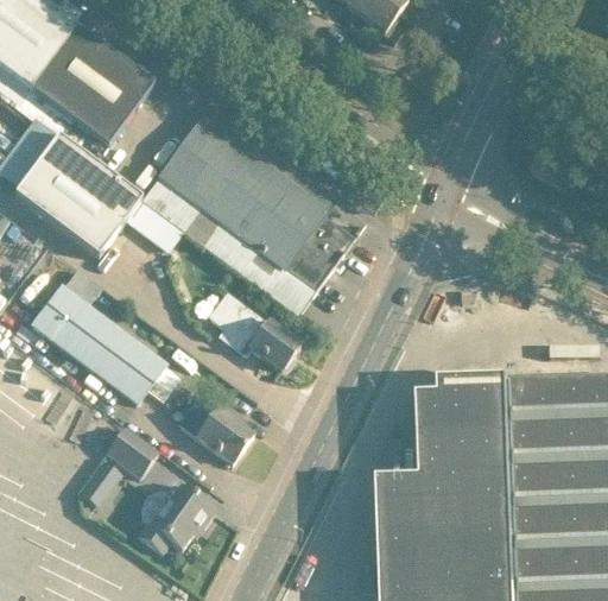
[(0,0),(0,90),(19,105),(30,90),(76,26),(39,0),(0,0)]
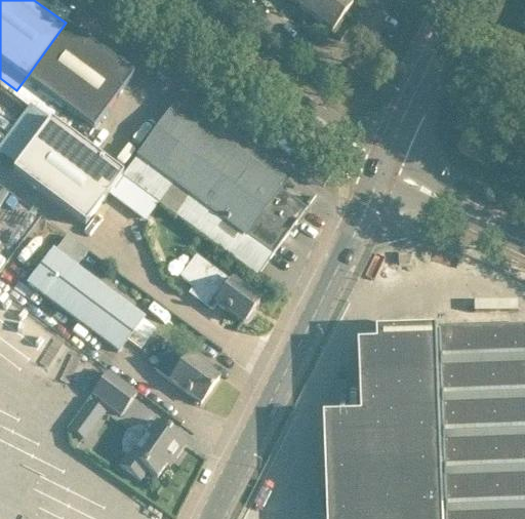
[(294,0),(311,12),(319,0),(294,0)]
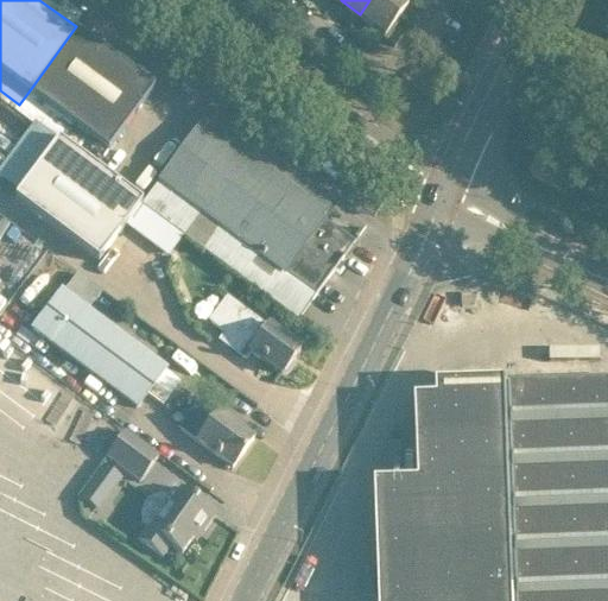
[(369,0),(360,14),(384,32),(407,0),(369,0)]
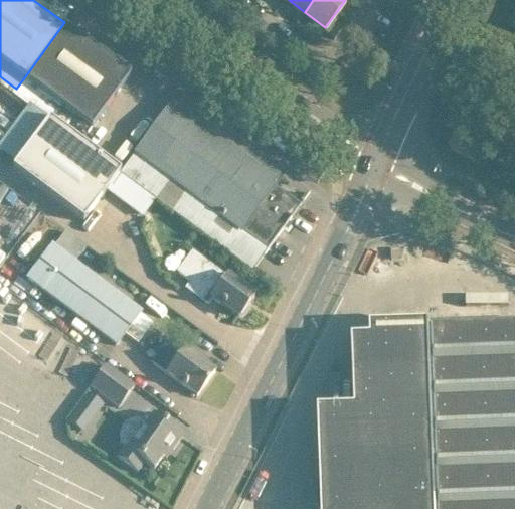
[(64,22),(25,76),(91,125),(130,70),(64,22)]
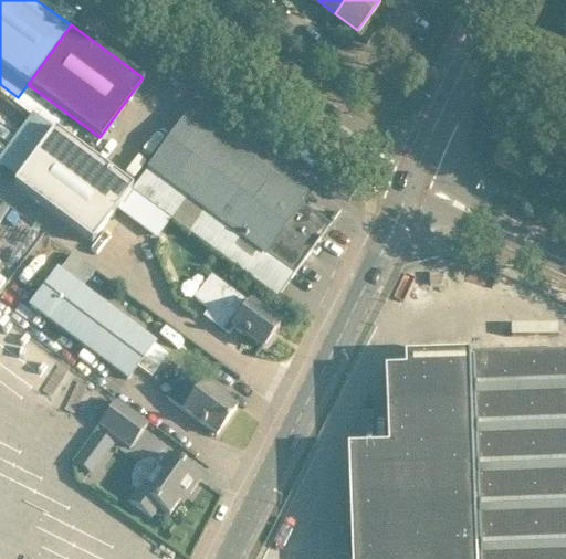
[(146,167),(132,185),(171,215),(184,225),(276,294),(293,271),(329,221),(302,200),(304,197),(187,111),(174,129),(146,167)]
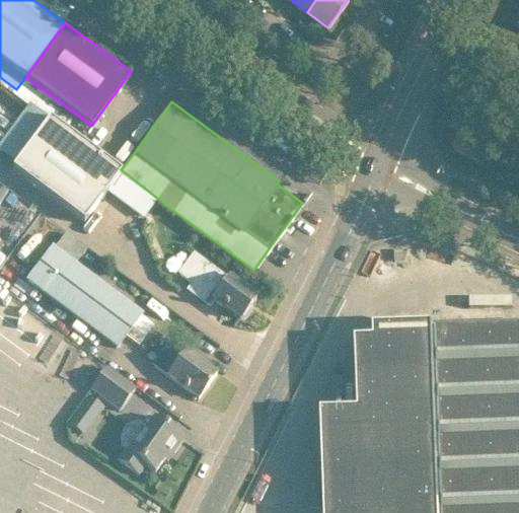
[(49,117),(12,166),(83,219),(120,169),(49,117)]
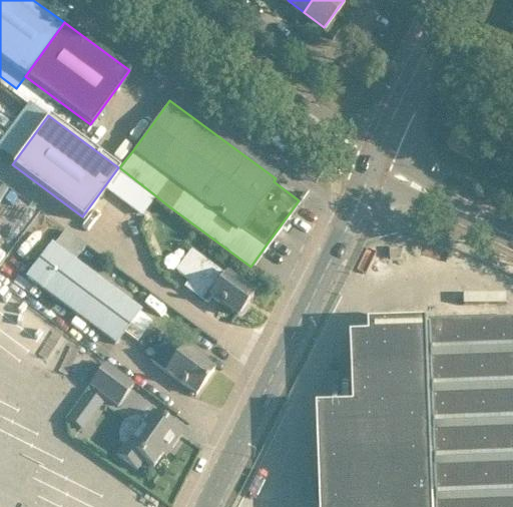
[(138,309),(139,308),(51,241),(27,275),(115,340),(123,329),(136,338),(151,319),(138,309)]
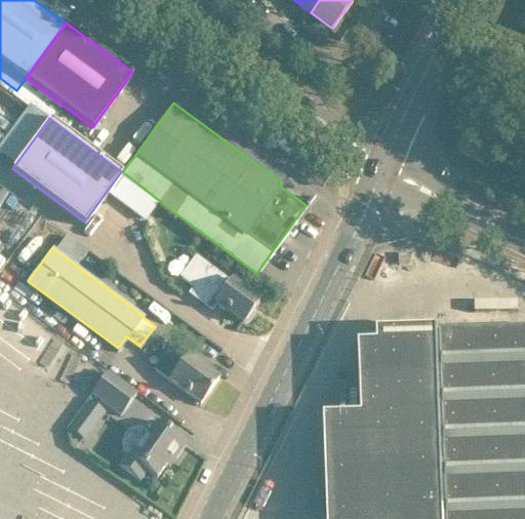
[(409,250),(399,250),(399,261),(410,261),(409,250)]
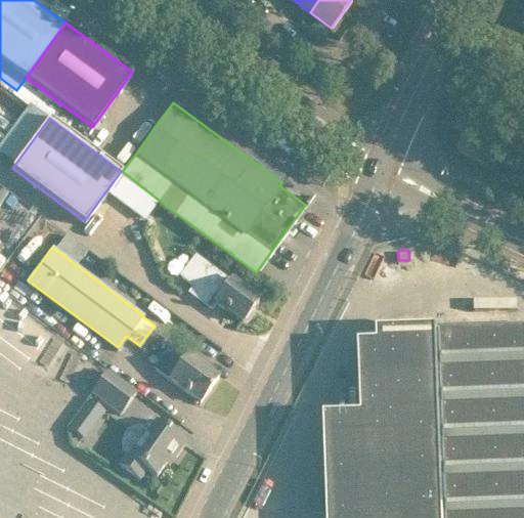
[(230,277),(194,252),(179,272),(192,283),(189,288),(212,305),(216,300),(243,319),(258,298),(230,277)]
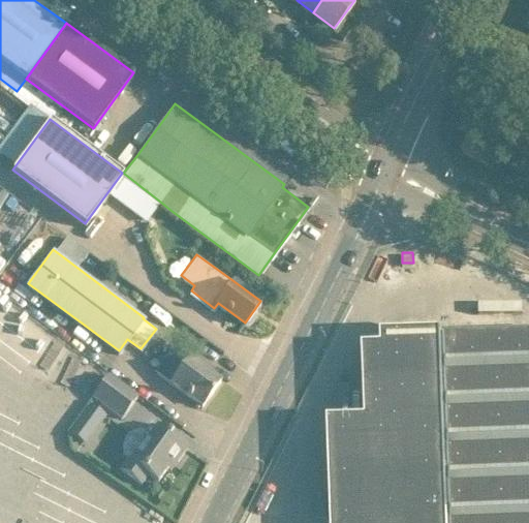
[(4,372),(25,382),(37,358),(41,360),(56,330),(27,315),(30,309),(6,297),(0,309),(0,337),(30,351),(27,359),(14,352),(4,372)]
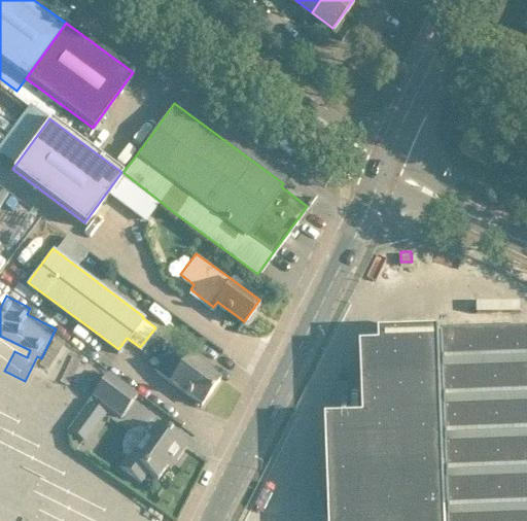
[(459,313),(487,312),(486,300),(459,301),(459,313)]
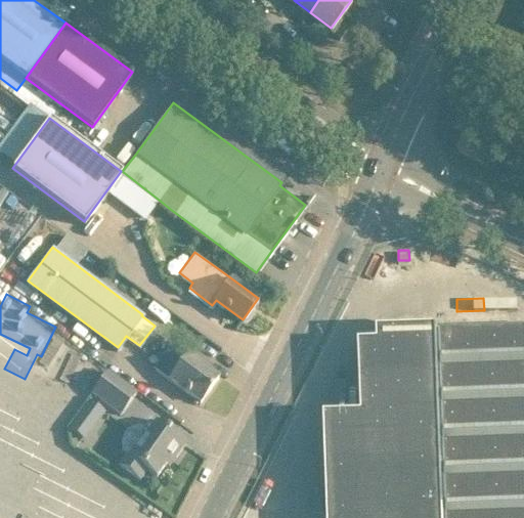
[(523,517),(523,326),(379,331),(379,343),(360,344),(362,415),(325,416),(329,517),(523,517)]
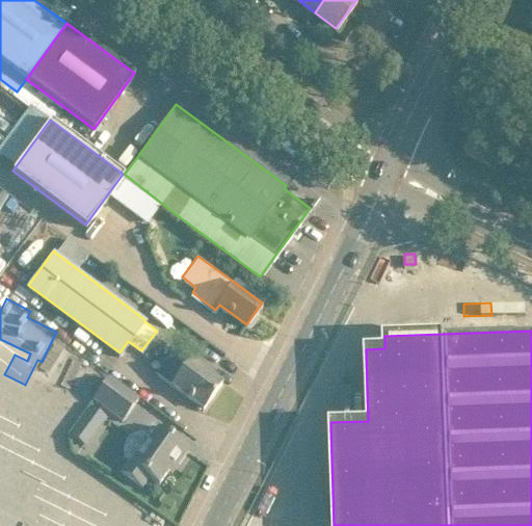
[(212,373),(214,371),(192,354),(190,357),(176,345),(157,371),(203,405),(221,379),(212,373)]
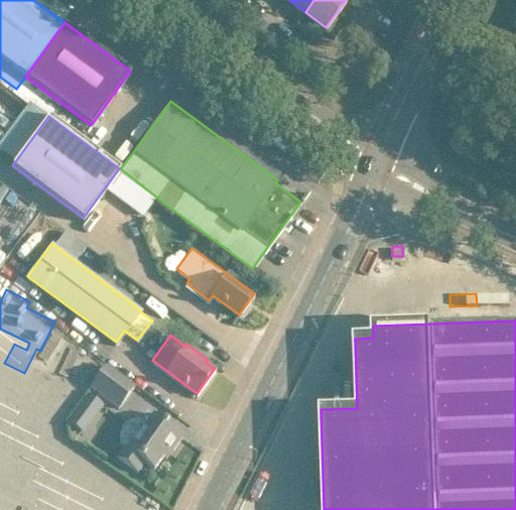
[(106,364),(90,384),(118,405),(134,383),(106,364)]
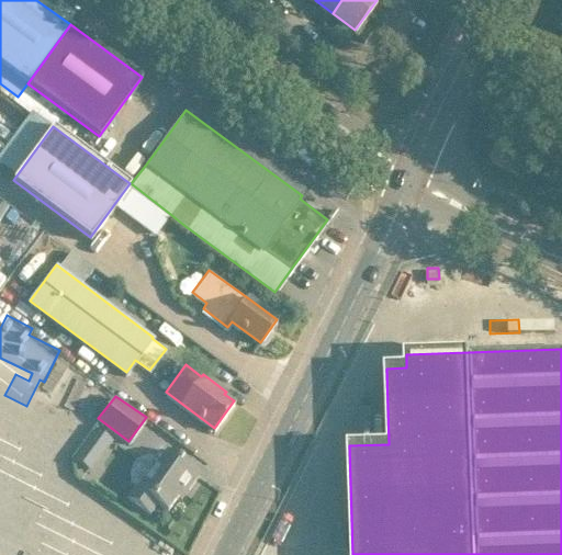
[(96,426),(74,454),(90,466),(112,438),(96,426)]
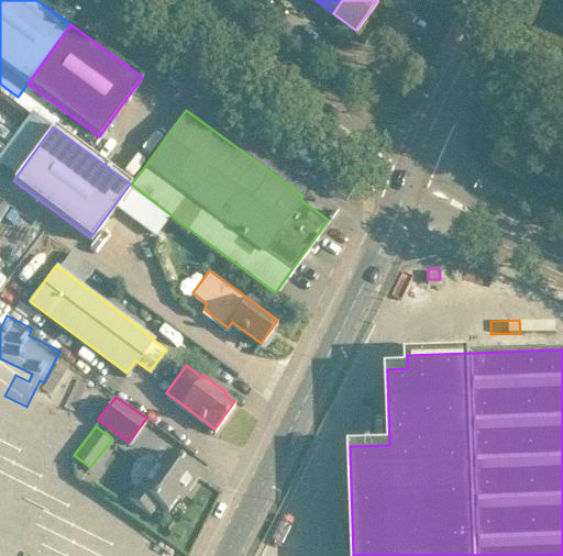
[(130,471),(132,481),(136,484),(128,496),(150,511),(157,501),(167,508),(185,484),(189,487),(199,473),(161,446),(155,455),(152,453),(142,455),(133,460),(130,471)]
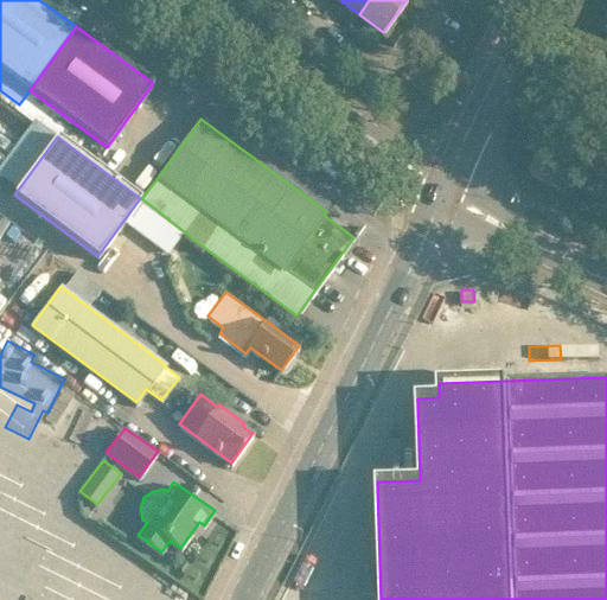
[(55,585),(53,599),(66,599),(66,585),(55,585)]
